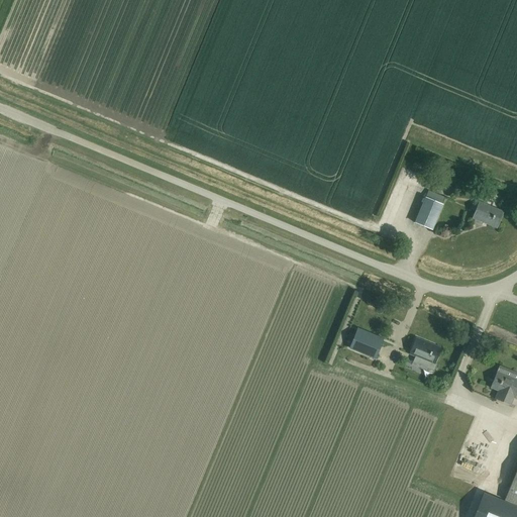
[(414,223),(431,230),(442,204),(424,197),(414,223)]
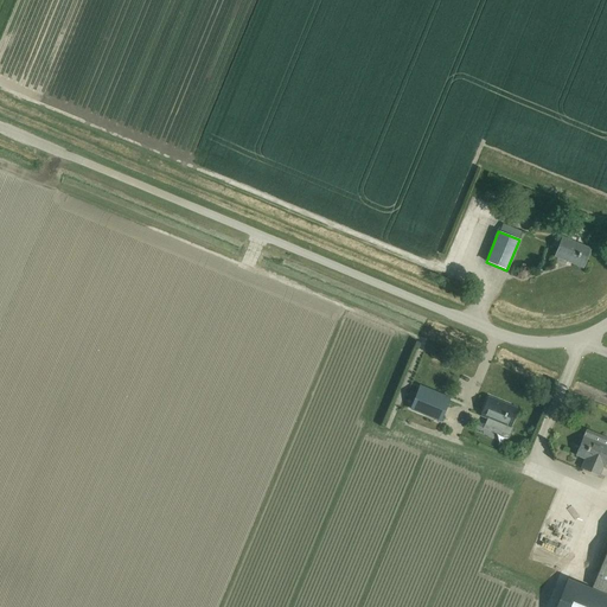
[(530,257),(538,240),(529,235),(519,253),(530,257)]
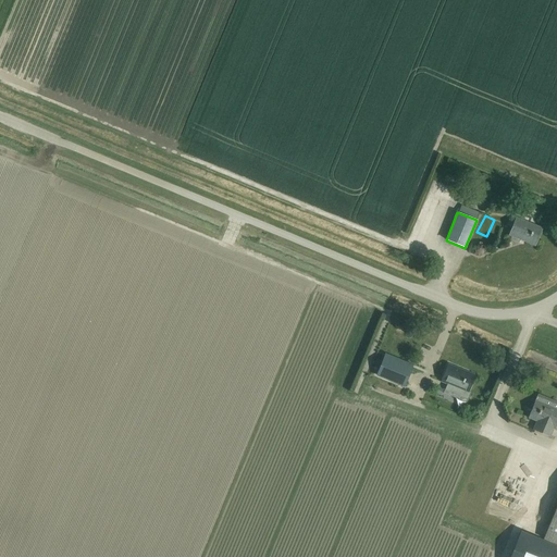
[(508,235),(534,246),(542,229),(516,218),(508,235)]
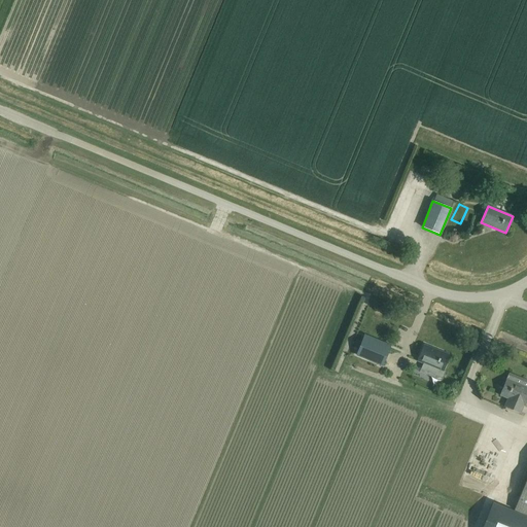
[(364,338),(357,355),(382,365),(389,348),(364,338)]
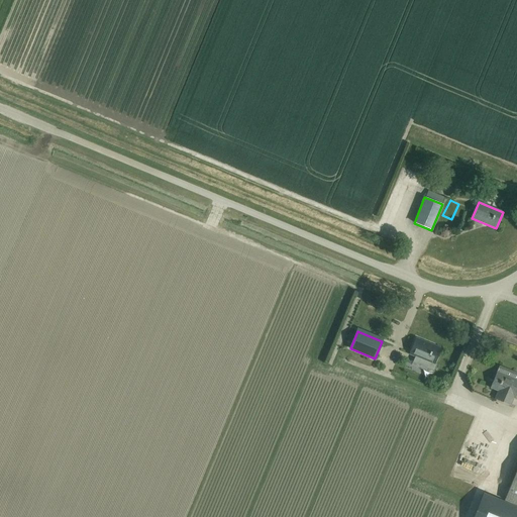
[(433,365),(440,348),(415,338),(409,354),(433,365)]
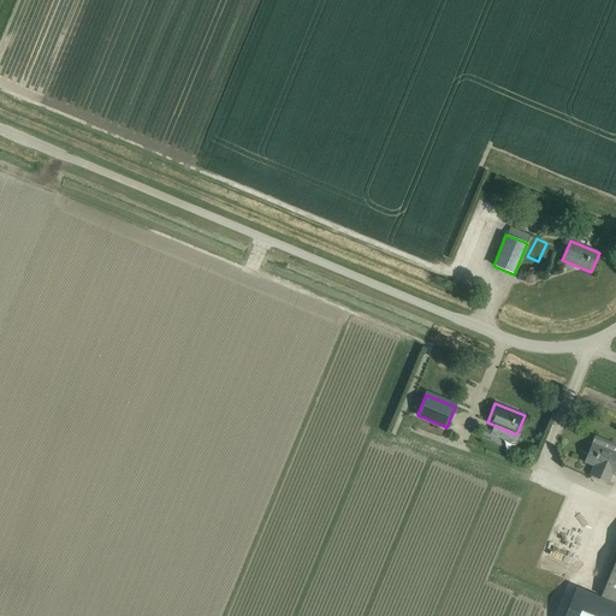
[(615,445),(593,437),(584,462),(592,466),(588,475),(615,486),(615,445)]
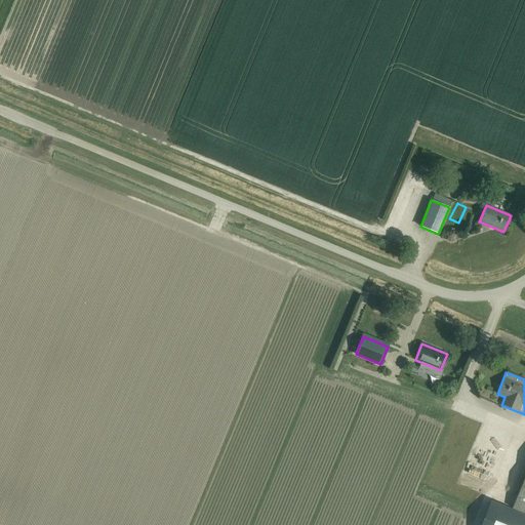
[(524,513),(524,474),(512,508),(524,513)]
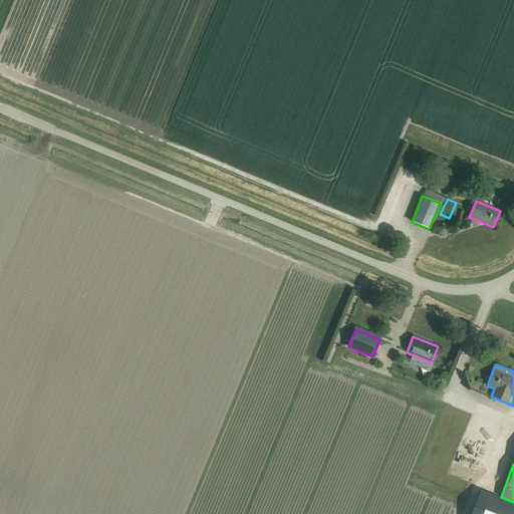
[(513,513),(513,504),(481,490),(477,500),(471,513),(513,513)]
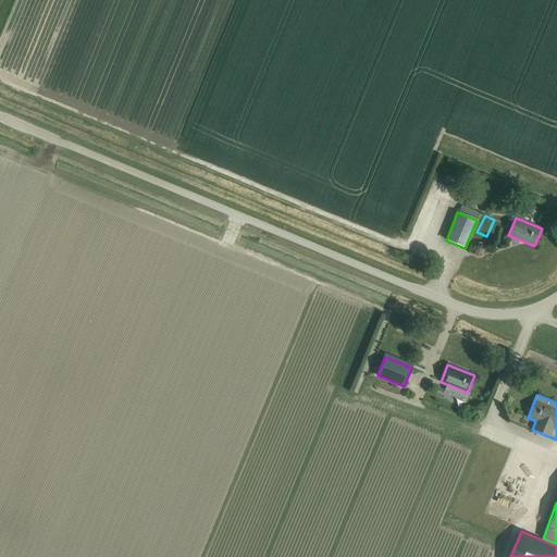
All buildings are outlined.
